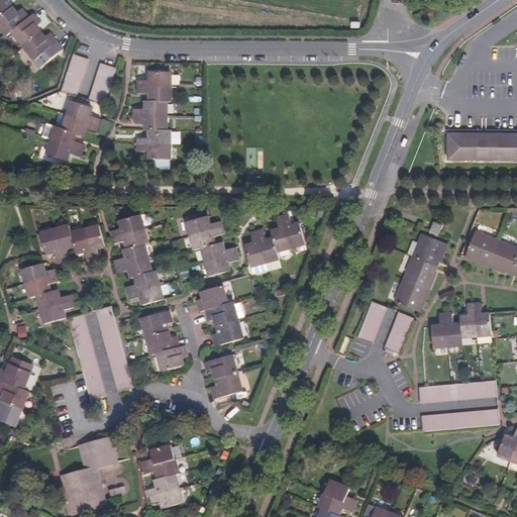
[(0,0),(0,19),(13,9),(8,4),(12,0),(0,0)]
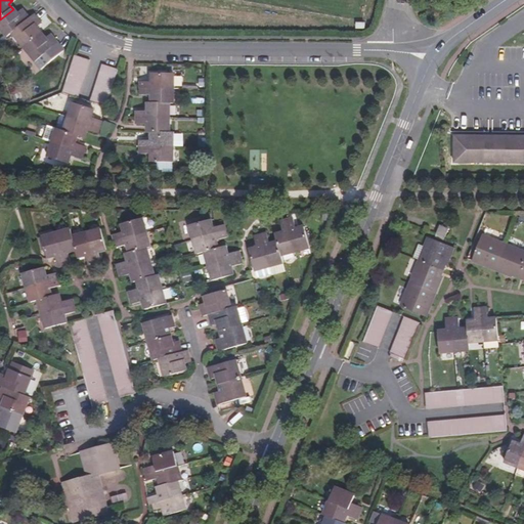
[(13,9),(0,19),(0,28),(8,39),(13,34),(31,19),(23,10),(17,14),(13,9)]
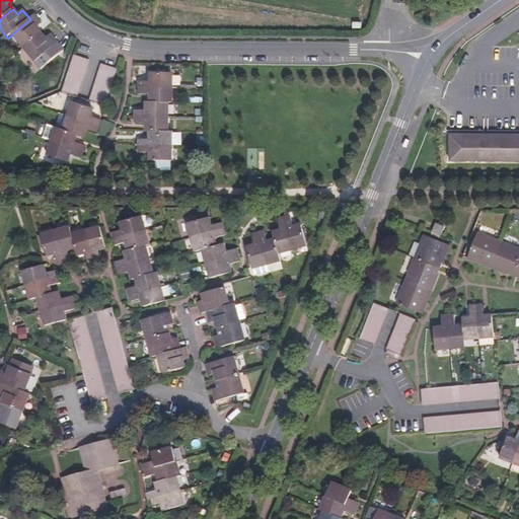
[(30,19),(13,33),(24,48),(43,33),(38,28),(43,24),(34,15),(30,19)]
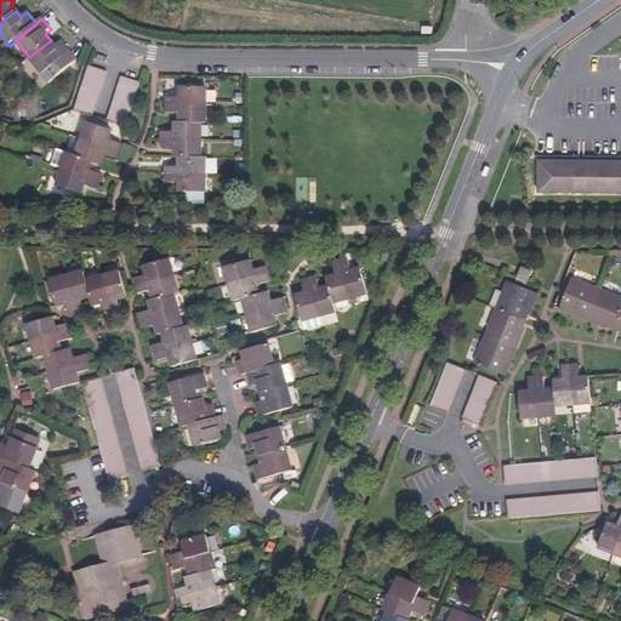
[(51,40),(29,57),(44,75),(70,53),(61,41),(56,46),(51,40)]
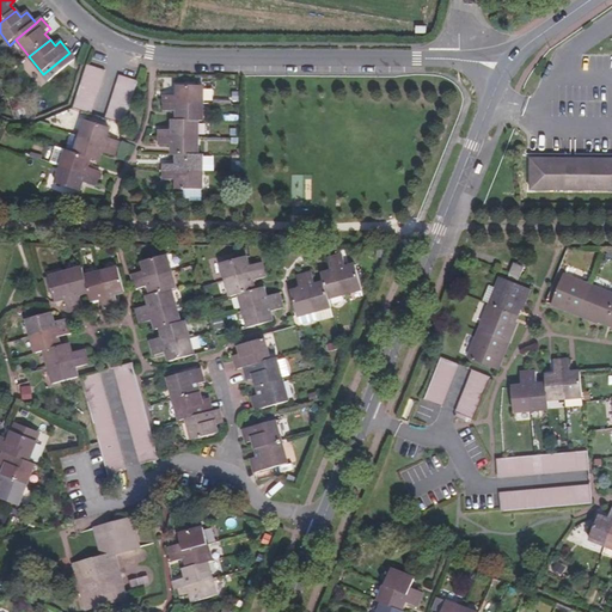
[(105,71),(89,66),(73,110),(91,115),(105,71)]
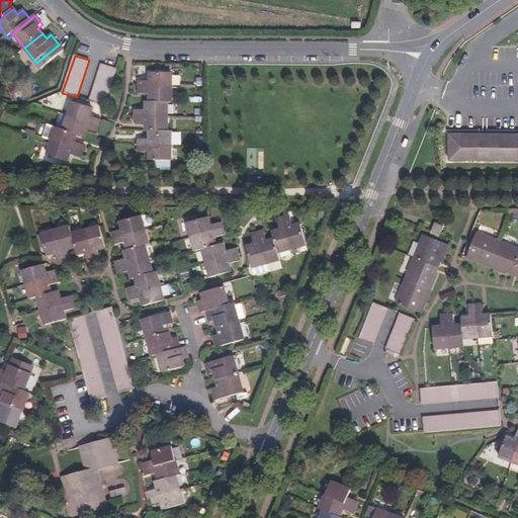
[(117,69),(102,65),(90,101),(105,106),(117,69)]
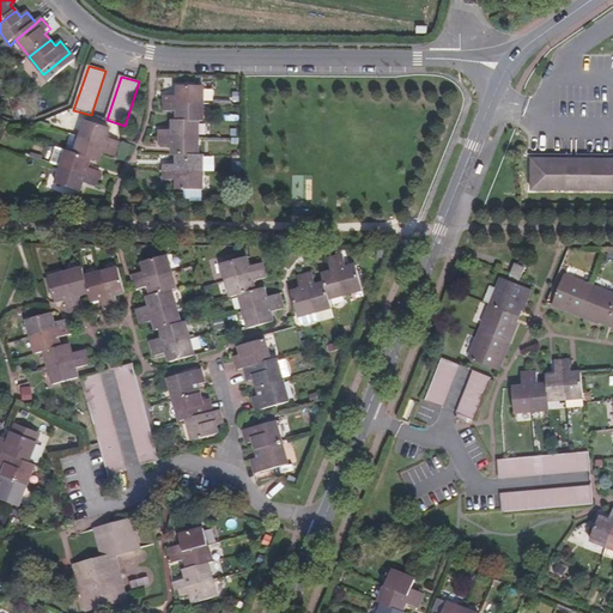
[(167,104),(204,104),(205,86),(178,86),(178,97),(167,97),(167,104)]
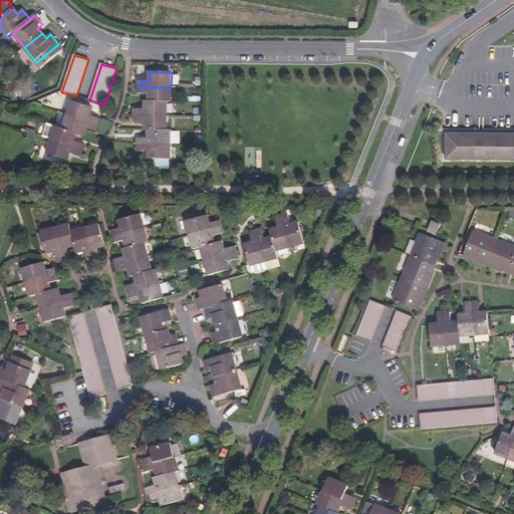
[(18,85),(11,88),(15,98),(22,95),(18,85)]
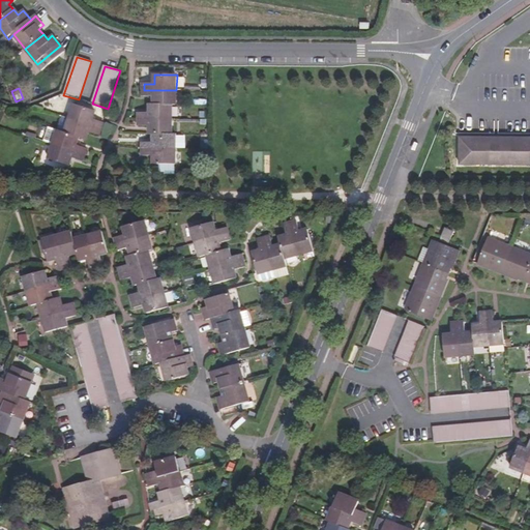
[(176,105),(176,90),(144,90),(144,96),(154,96),(154,105),(173,105),(176,105)]
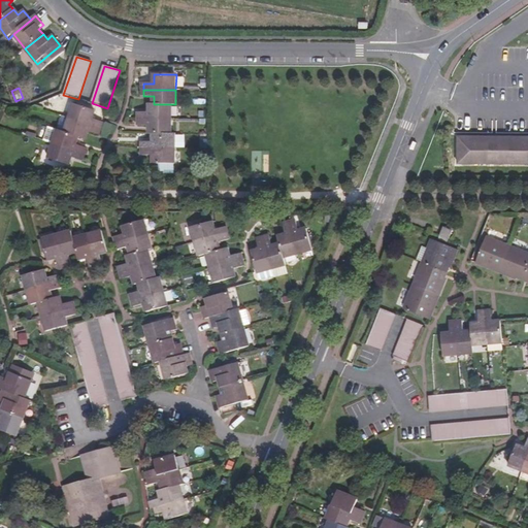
[(74,104),(70,118),(102,128),(104,122),(94,119),(96,111),(74,104)]
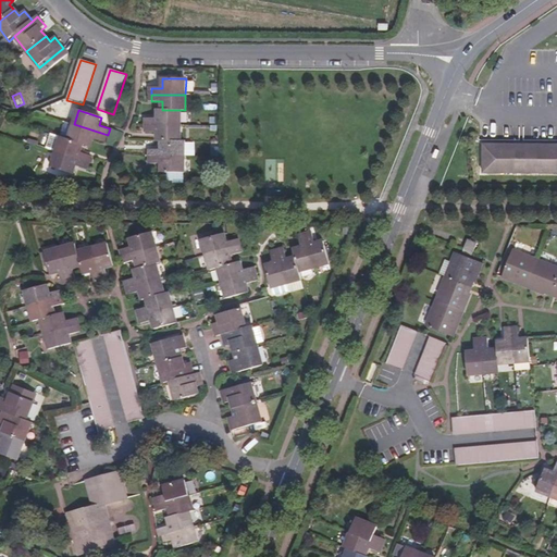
[(182,126),(182,110),(162,110),(158,110),(158,119),(147,119),(147,125),(182,126)]
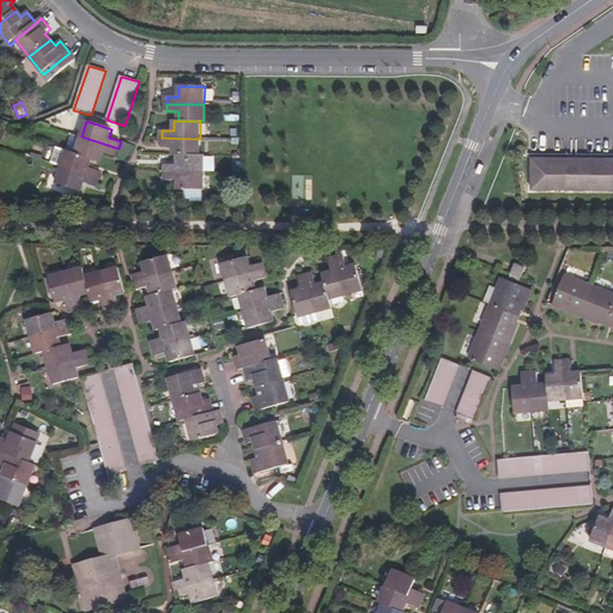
[(119,149),(82,137),(76,153),(93,159),(101,162),(103,153),(116,157),(119,149)]
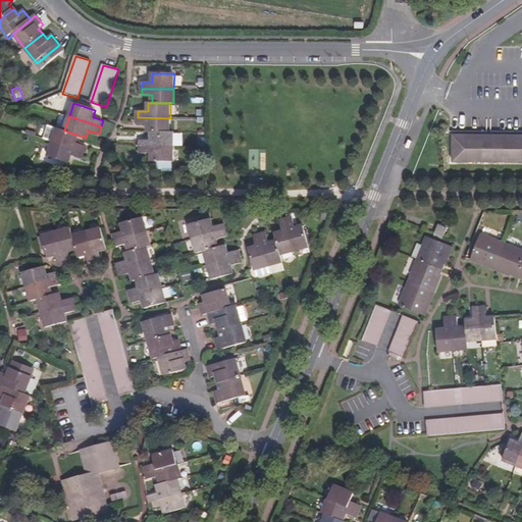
[(171,133),(170,118),(138,117),(137,124),(149,124),(148,133),(152,133),(171,133)]
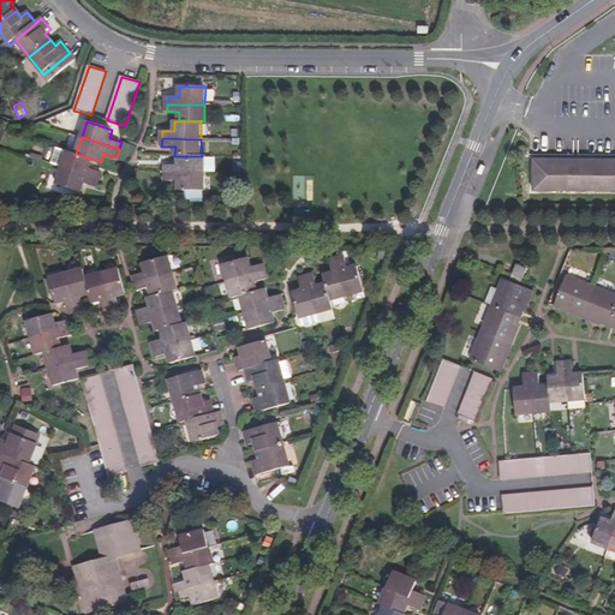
[(94,160),(76,154),(69,151),(63,168),(100,180),(102,172),(90,168),(94,160)]
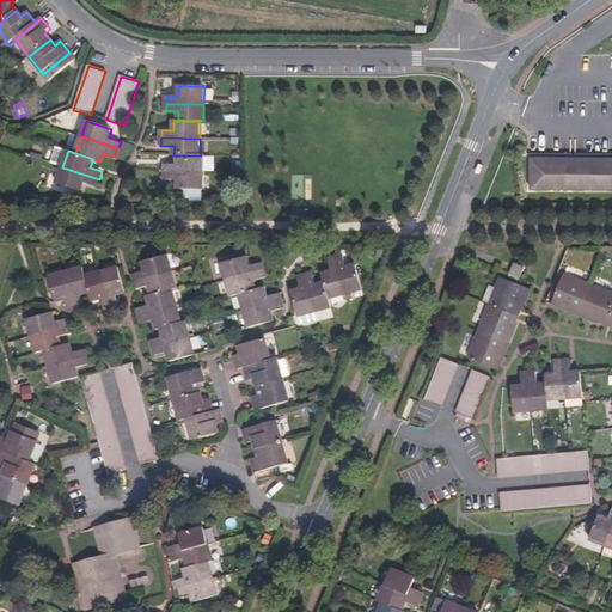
[(203,157),(201,155),(178,155),(178,165),(165,165),(165,173),(204,173),(203,157)]
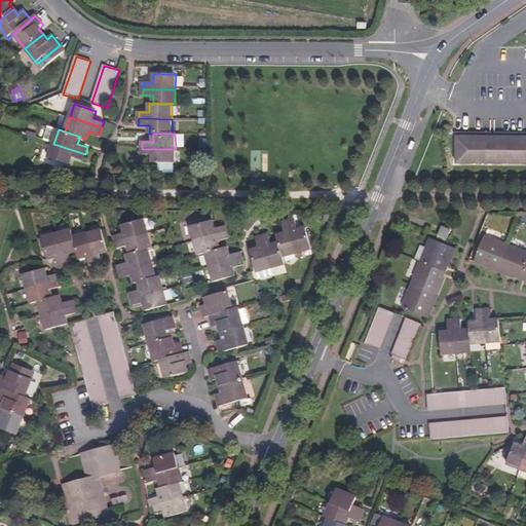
[(525,141),(457,140),(457,162),(525,162),(525,141)]
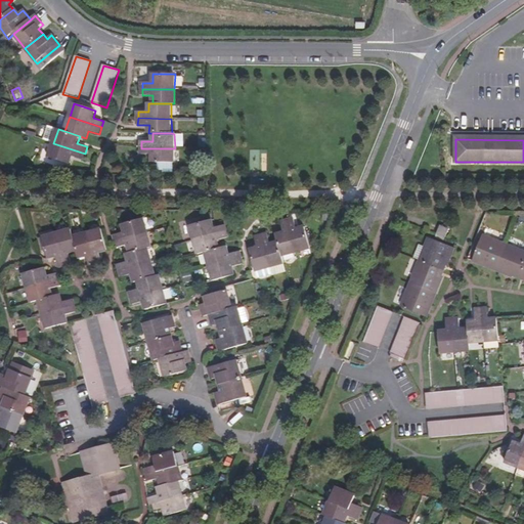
[(85,154),(53,143),(49,157),(70,164),(73,157),(82,160),(85,154)]
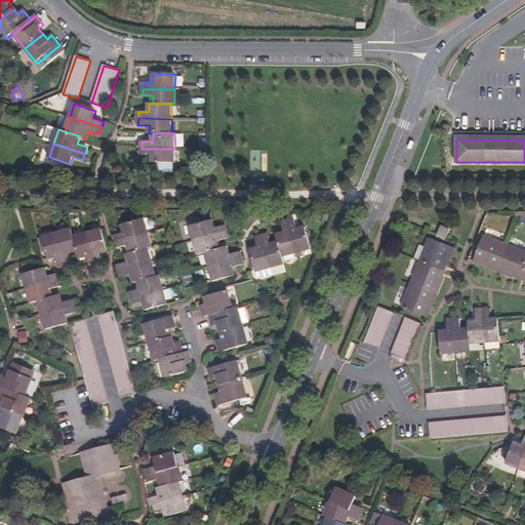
[(174,163),(175,149),(142,149),(142,154),(152,155),(152,163),(174,163)]
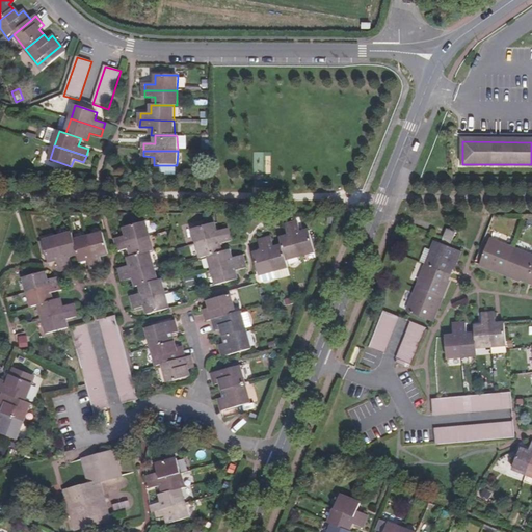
[(291,223),(299,256),(315,251),(309,231),(300,233),(297,221),(291,223)]
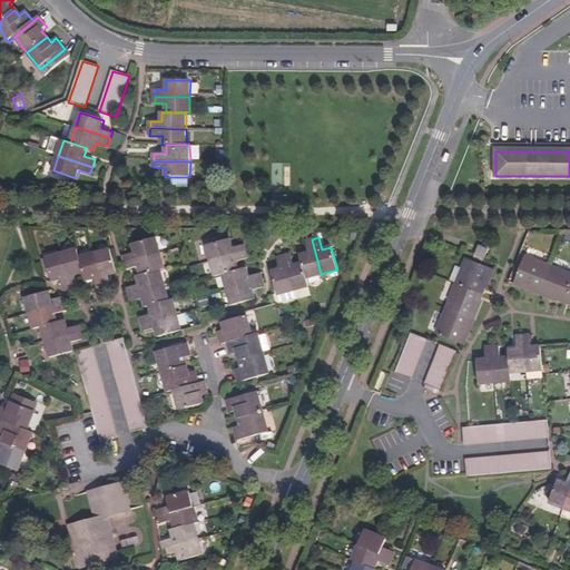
[(124,255),(126,263),(160,253),(156,238),(133,244),(135,253),(124,255)]
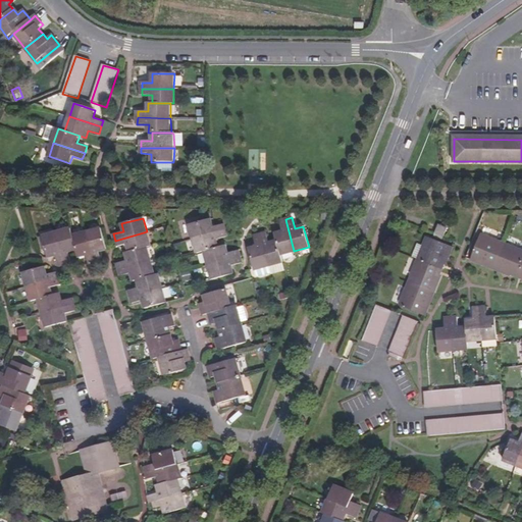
[(193,240),(224,231),(222,224),(212,227),(210,219),(189,224),(193,240)]
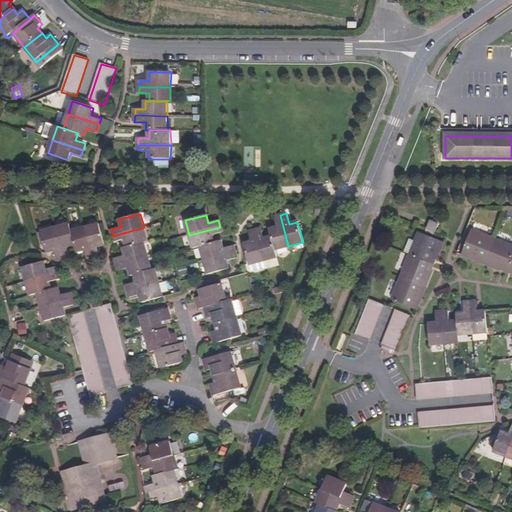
[(271,237),(275,250),(288,246),(280,215),(273,217),(276,227),(269,229),(271,237)]
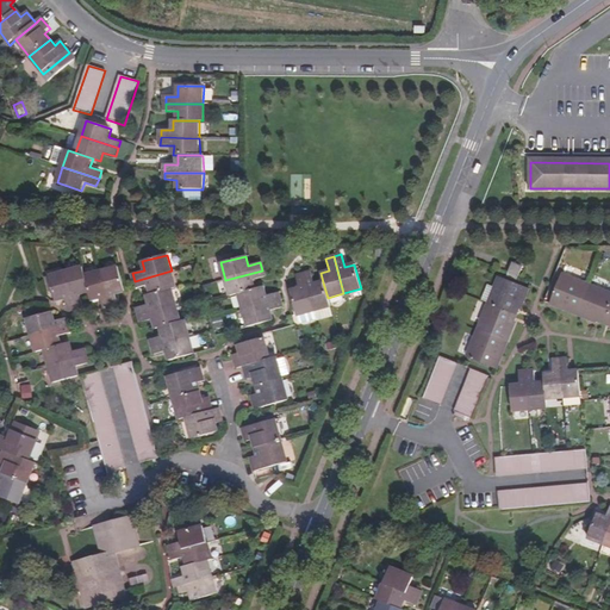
[(508,273),(517,277),(522,267),(511,262),(508,273)]
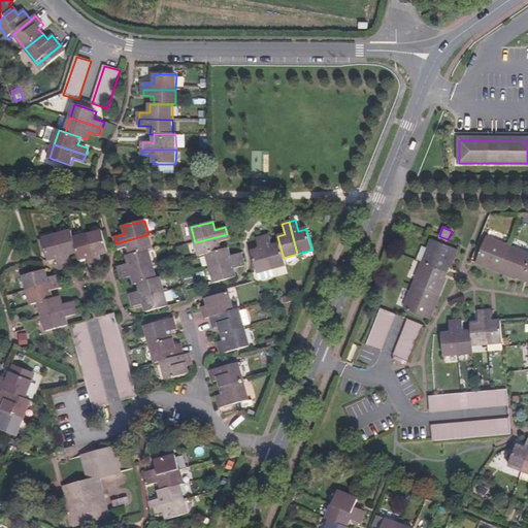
[(76,253),(73,238),(71,231),(57,235),(65,266),(71,265),(69,255),(76,253)]
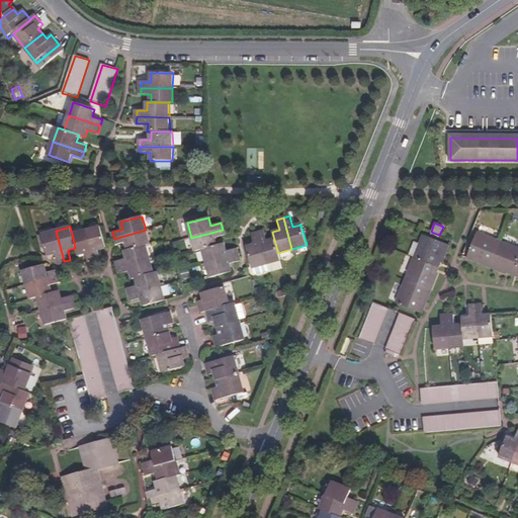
[(100,227),(86,231),(93,261),(100,259),(97,249),(105,248),(100,227)]
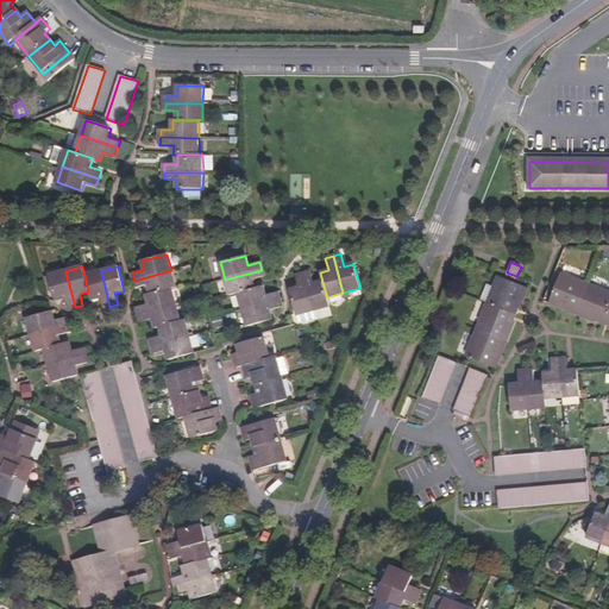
[(149,286),(151,294),(170,288),(175,287),(171,270),(135,281),(136,288),(149,286)]
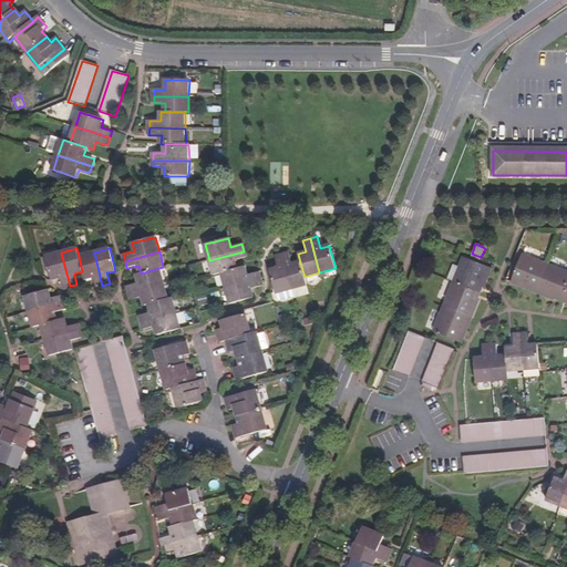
[(222,272),(237,269),(235,261),(246,258),(244,251),(209,260),(213,276),(222,272)]
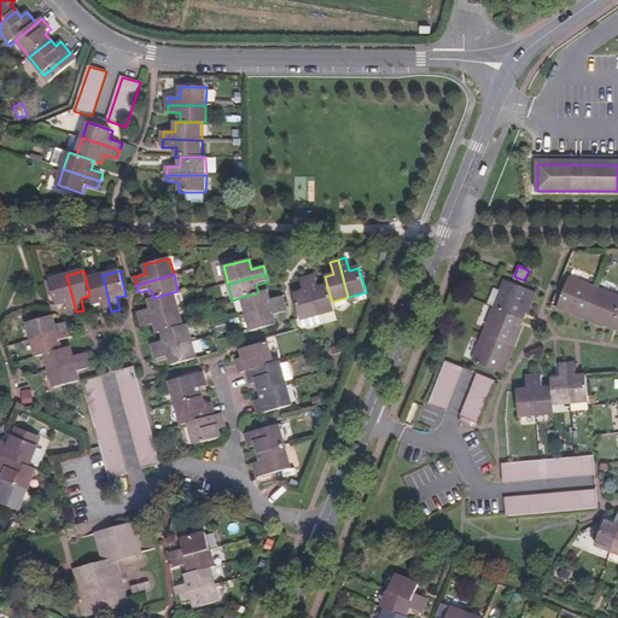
[(76,312),(66,275),(50,280),(56,304),(65,302),(69,314),(76,312)]
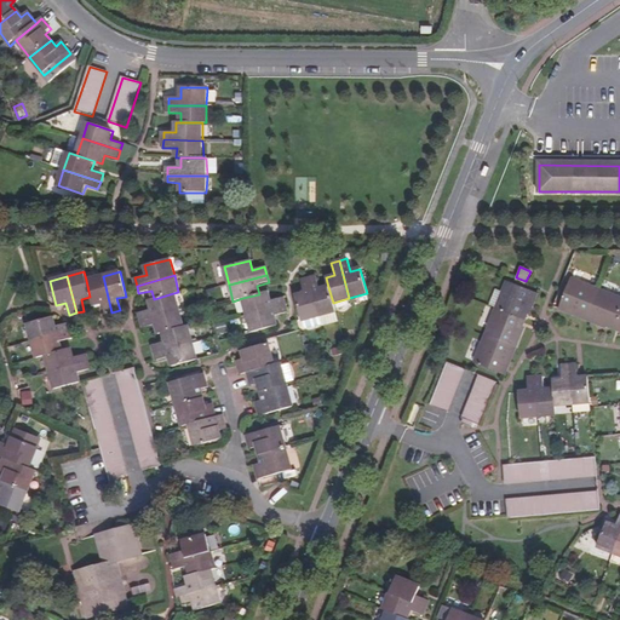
[(103,276),(86,280),(90,297),(92,304),(102,303),(104,314),(112,313),(103,276)]
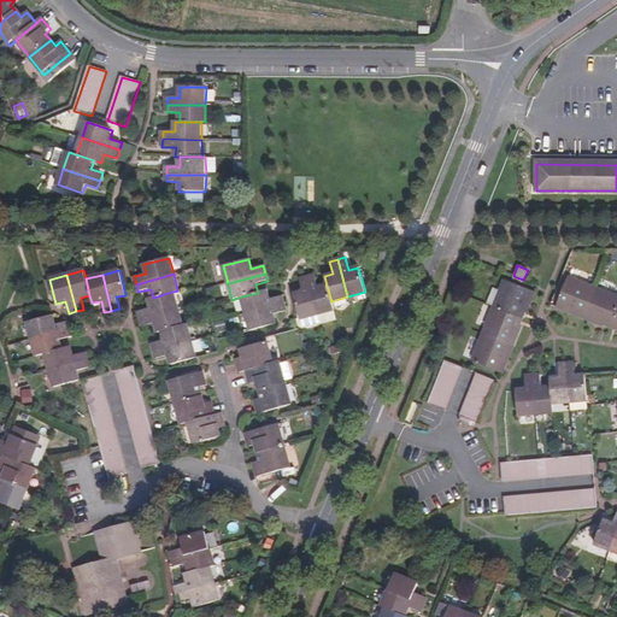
[(336,319),(331,301),(327,286),(318,288),(315,275),(306,277),(317,315),(319,324),(336,319)]
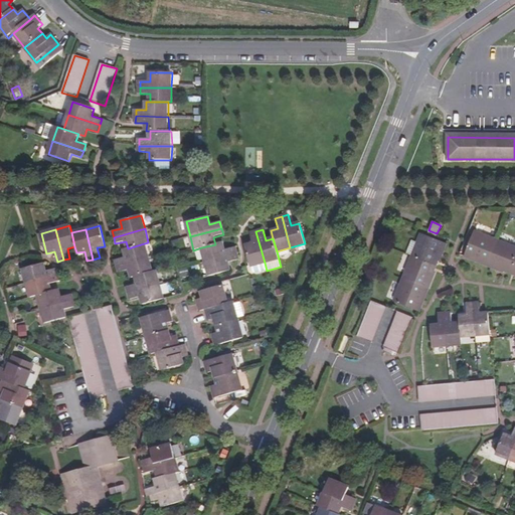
[(250,267),(265,263),(255,231),(249,233),(252,243),(244,245),(250,267)]
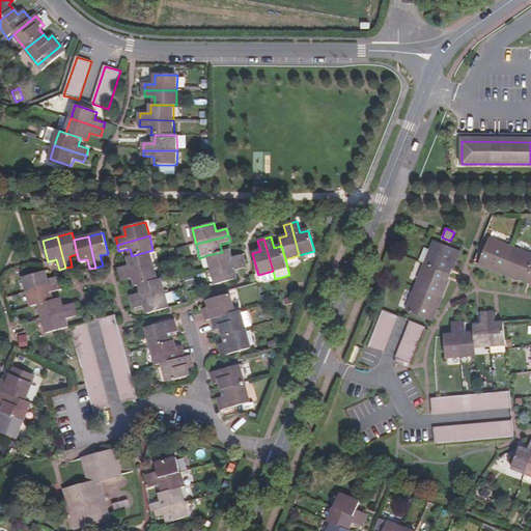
[(501,274),(511,248),(488,239),(479,261),(485,263),(484,268),(501,274)]
